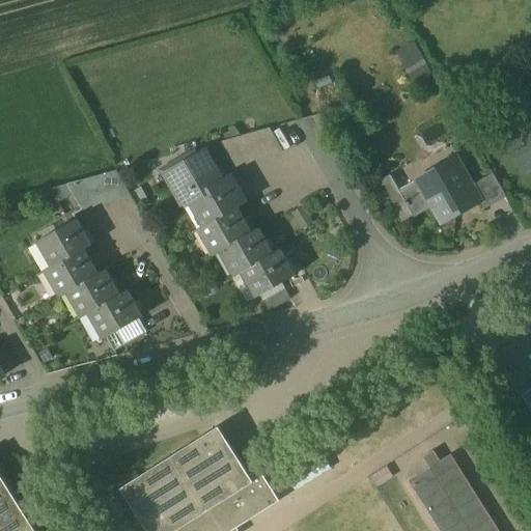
[(413,68),(427,58),(415,40),(400,50),(413,68)]
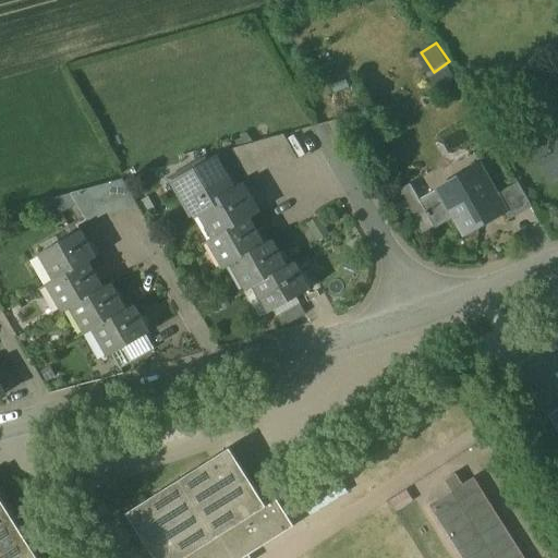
[(557,143),(538,155),(552,179),(557,174),(557,143)]
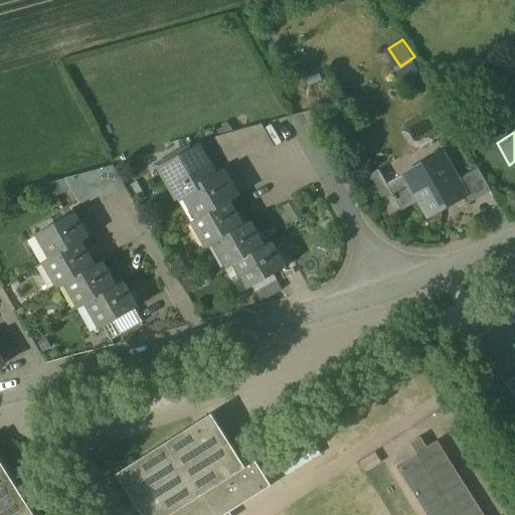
[(203,152),(193,150),(182,157),(163,167),(178,192),(181,198),(185,195),(185,194),(216,176),(203,152)]
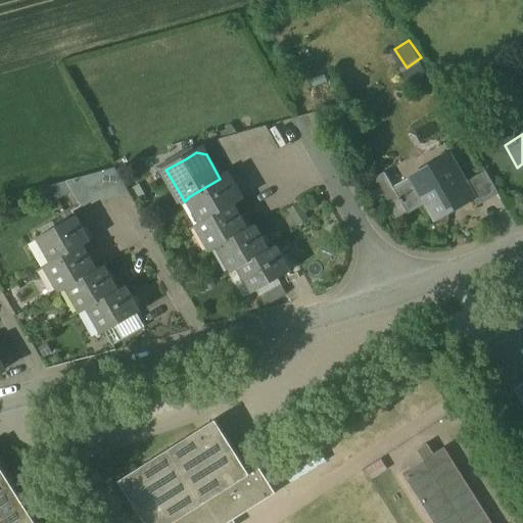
[(183,156),(161,169),(178,197),(181,195),(165,170),(185,159),(183,156)]
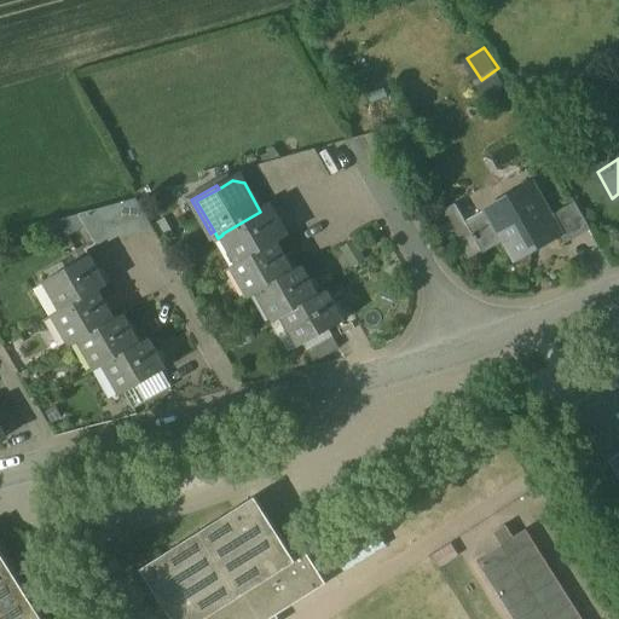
[(531,185),(466,224),(472,235),(470,236),(474,243),(476,242),(482,254),(504,241),(515,259),(557,236),(554,229),(555,227),(549,217),(531,185)]
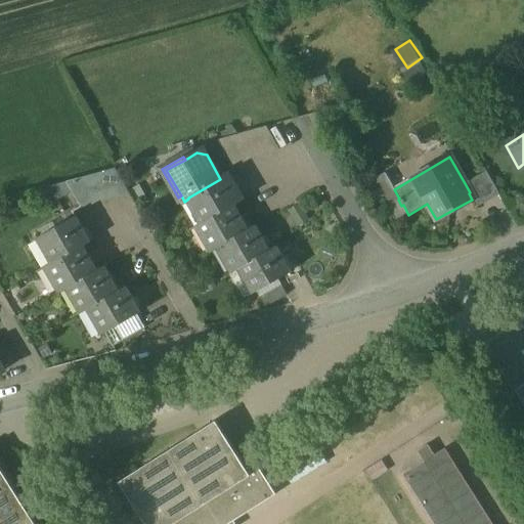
[(116,169),(67,182),(73,192),(81,208),(91,202),(92,205),(103,199),(104,202),(116,195),(117,198),(129,191),(116,169)]
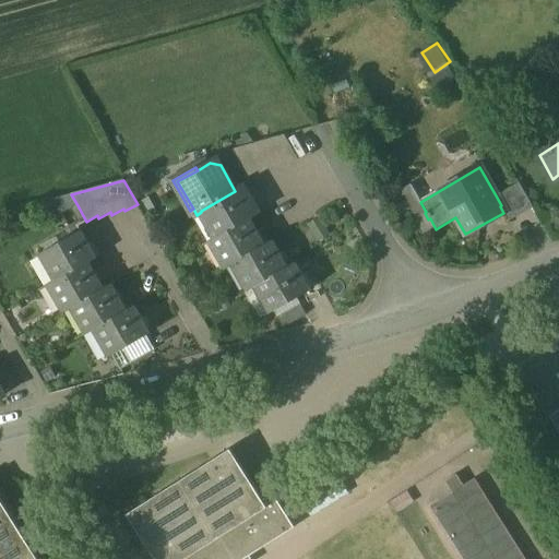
[(519,182),(496,195),(501,205),(500,206),(503,213),(509,222),(533,207),(519,182)]
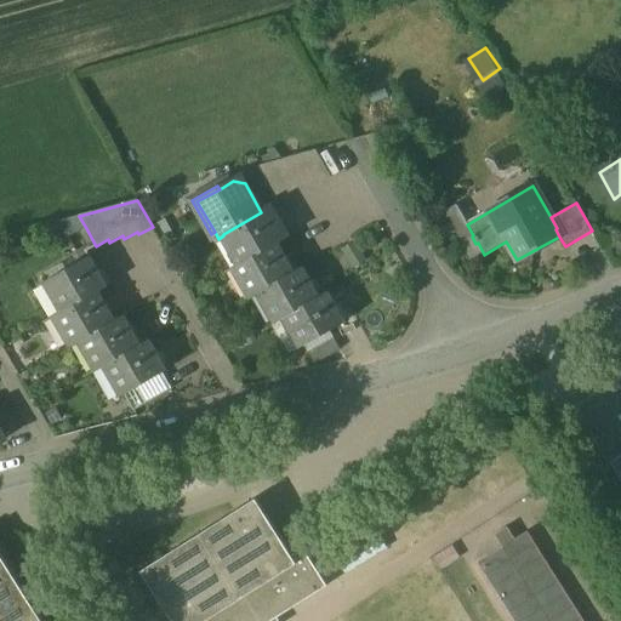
[(261,212),(223,234),(223,235),(228,233),(244,261),(231,268),(232,269),(278,243),(286,238),(269,208),(261,212)]
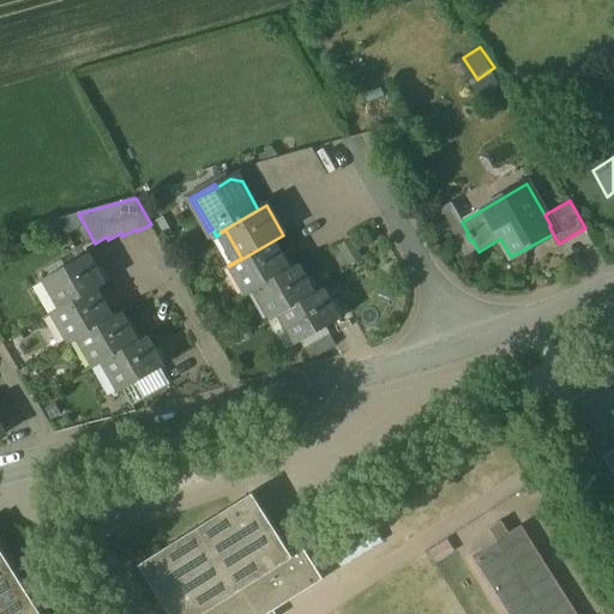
[(78,214),(56,220),(60,236),(85,226),(78,214)]
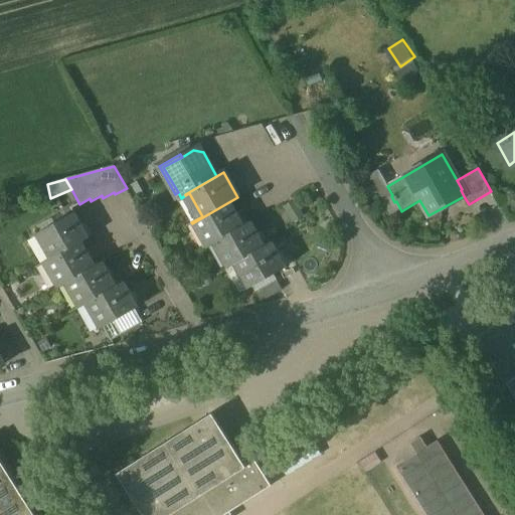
[(230,201),(196,221),(210,245),(217,241),(244,225),(230,201)]
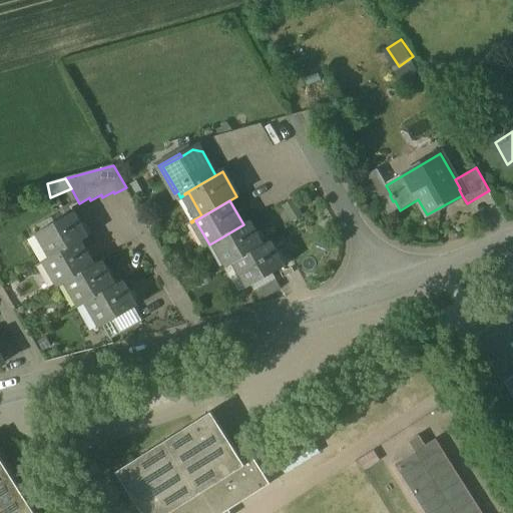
[(74,211),(40,231),(54,257),(81,240),(88,236),(74,211)]
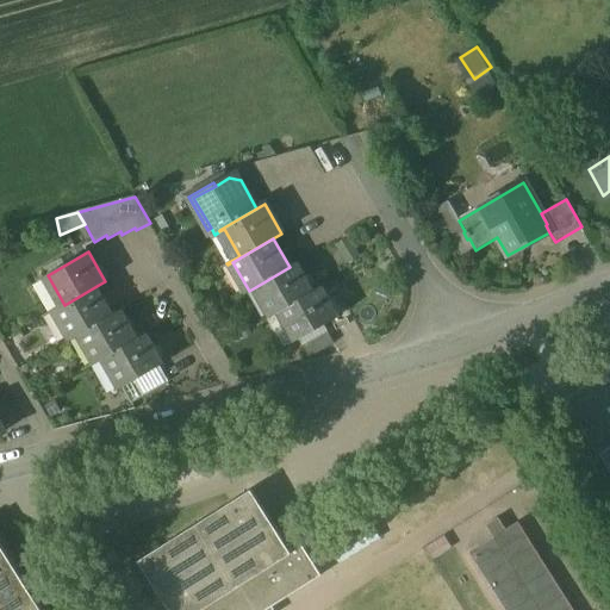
[(290,267),(257,286),(274,315),(278,312),(315,292),(298,263),(290,267)]
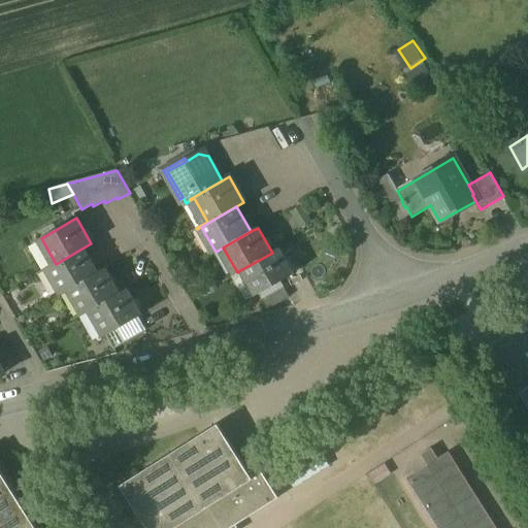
[(56,264),(48,268),(63,293),(70,289),(98,272),(84,248),(56,264)]
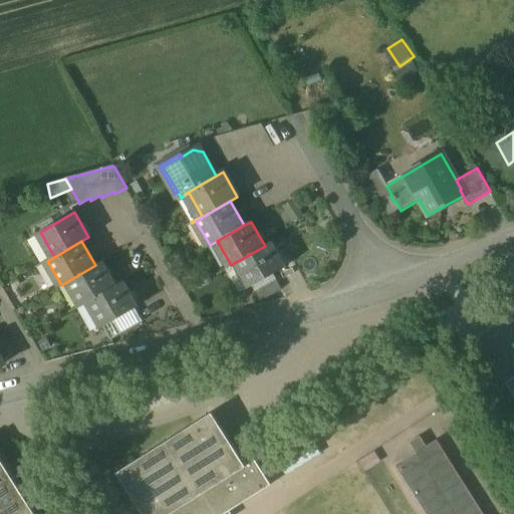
[(265,246),(234,263),(248,289),(286,267),(272,242),(265,246)]
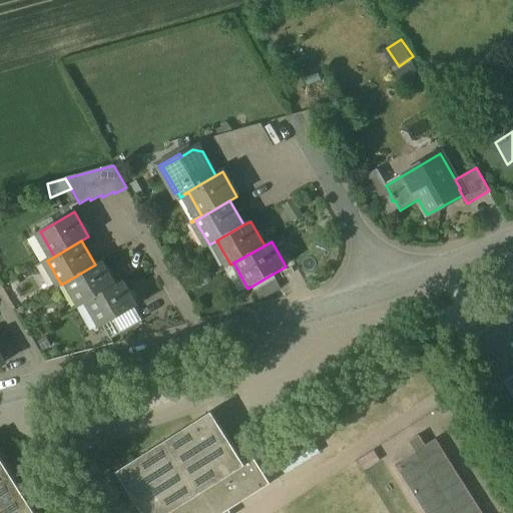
[(95,265),(68,281),(82,305),(116,286),(102,261),(95,265)]
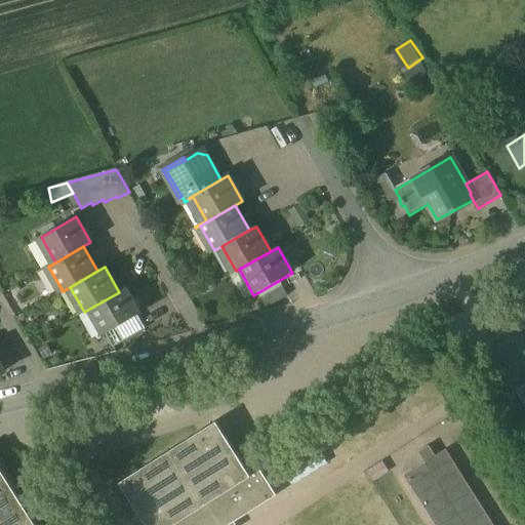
[(282,285),(260,297),(267,308),(288,296),(282,285)]
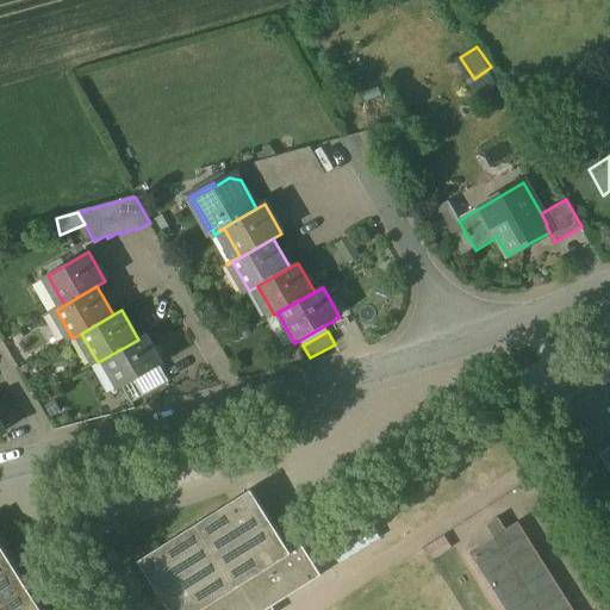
[(98,362),(93,365),(94,366),(106,359),(122,386),(118,388),(118,390),(123,387),(160,366),(165,363),(163,362),(148,335),(98,362)]
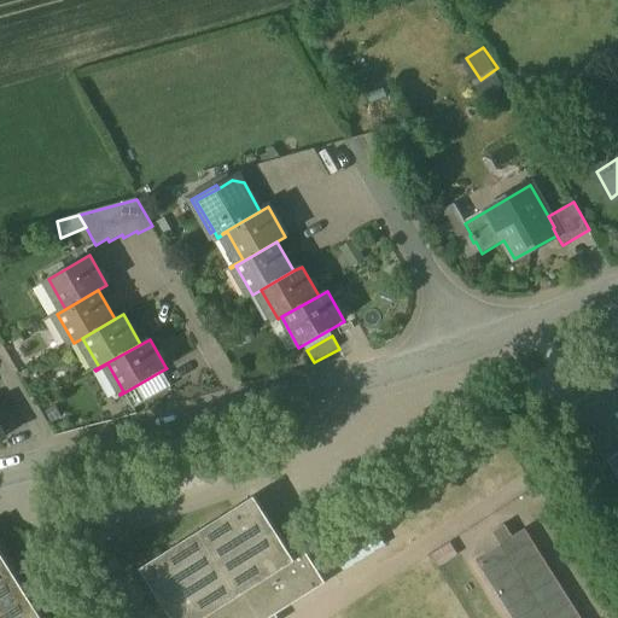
[(162,371),(124,392),(133,408),(172,386),(162,371)]
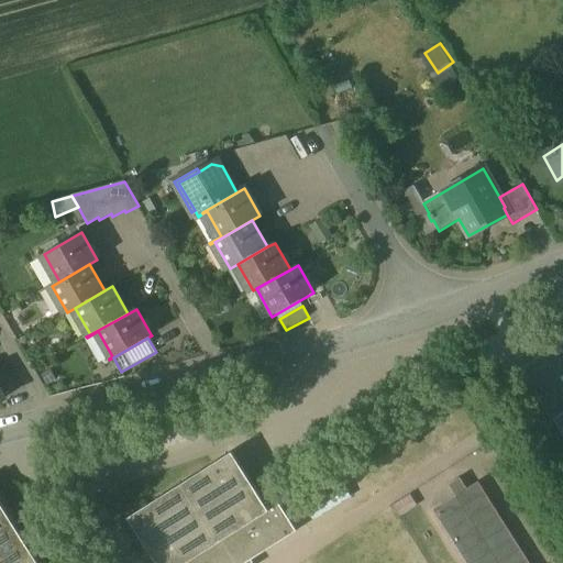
[(562,344),(519,371),(550,421),(553,419),(562,434),(562,344)]
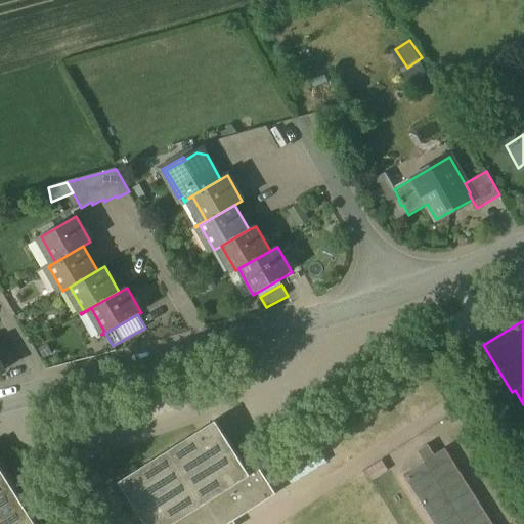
[(145,523),(229,523),(275,494),(258,467),(249,473),(216,422),(119,482),(131,501),(145,523)]
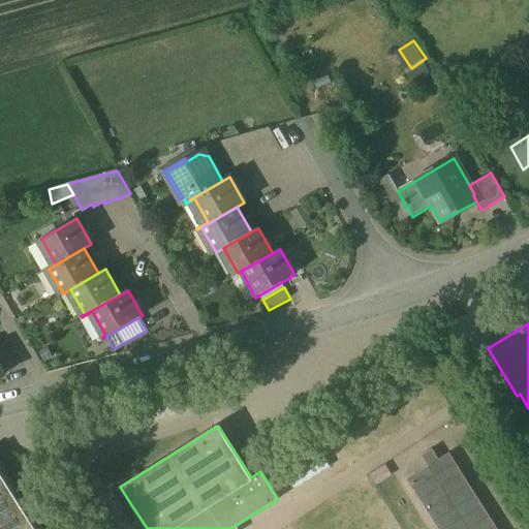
[(441,528),(500,528),(454,449),(440,457),(434,447),(423,454),(429,465),(410,475),(441,528)]
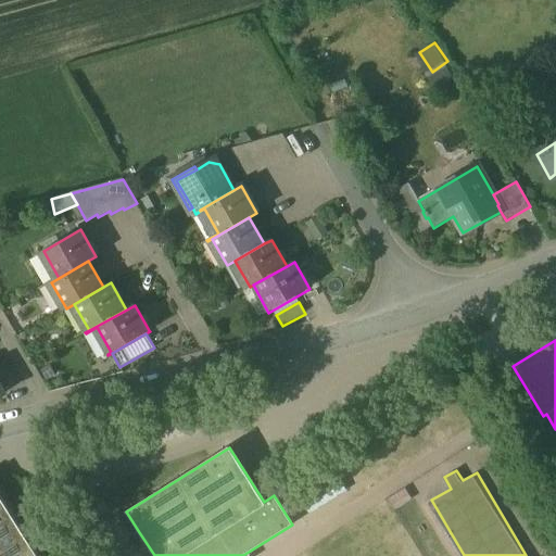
[(37,555),(0,496),(0,555),(37,555)]
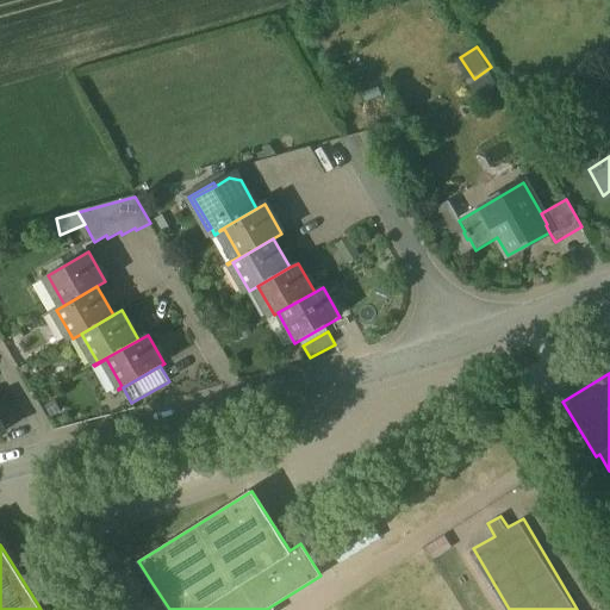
[(153,584),(138,561),(126,570),(141,592),(153,584)]
